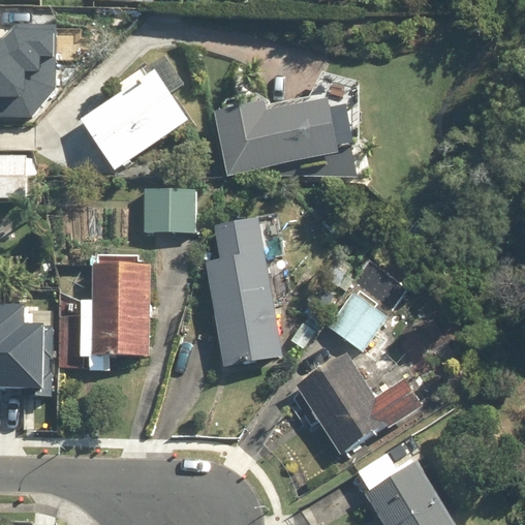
[(0,111),(32,112),(54,85),(57,19),(17,18),(0,35),(0,111)]
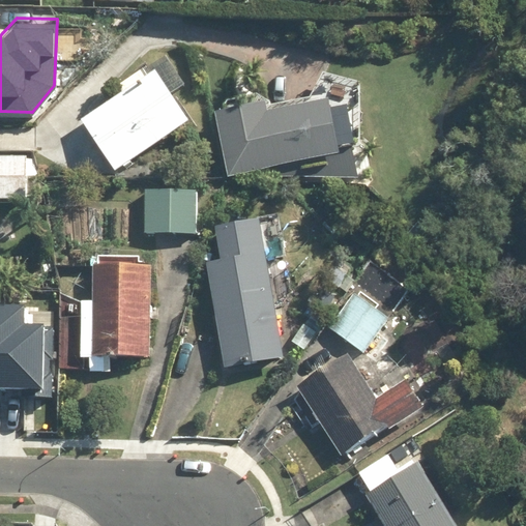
[(117,167),(190,121),(173,95),(185,88),(159,48),(118,74),(126,88),(84,115),(117,167)]
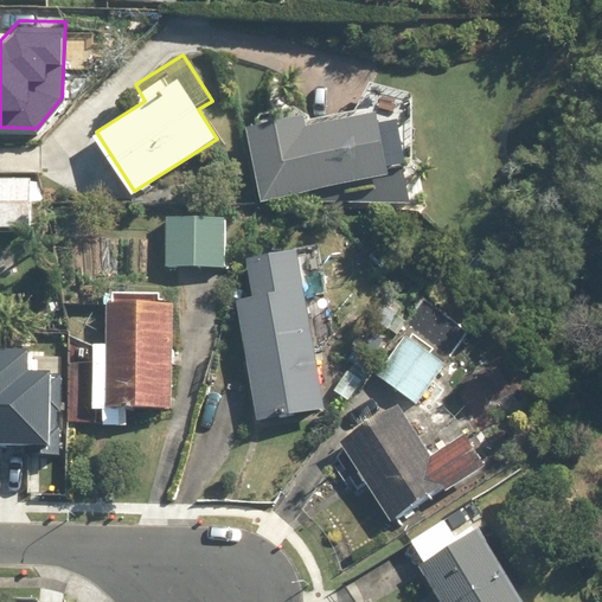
[(260,202),(408,204),(414,91),(372,82),(352,121),(306,129),(303,116),(247,125),(260,202)]
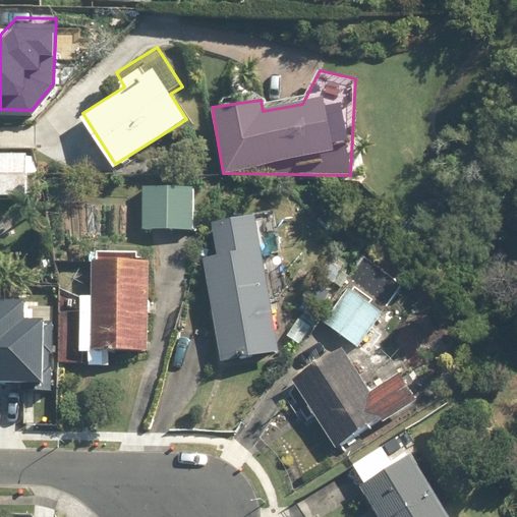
[(23,153),(0,151),(0,190),(21,192),(23,153)]
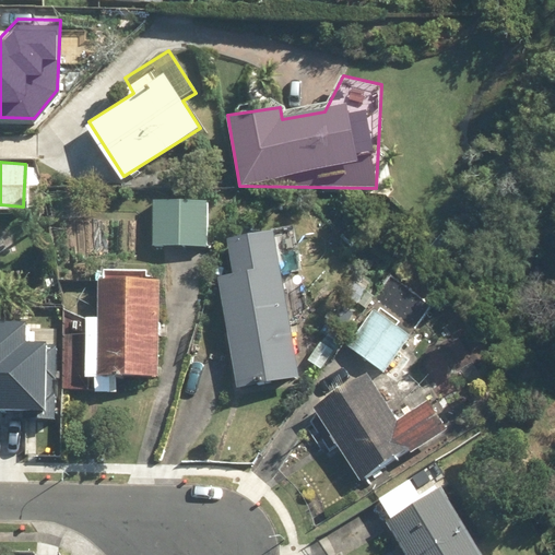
[(205,199),(151,198),(150,244),(204,245),(205,199)]
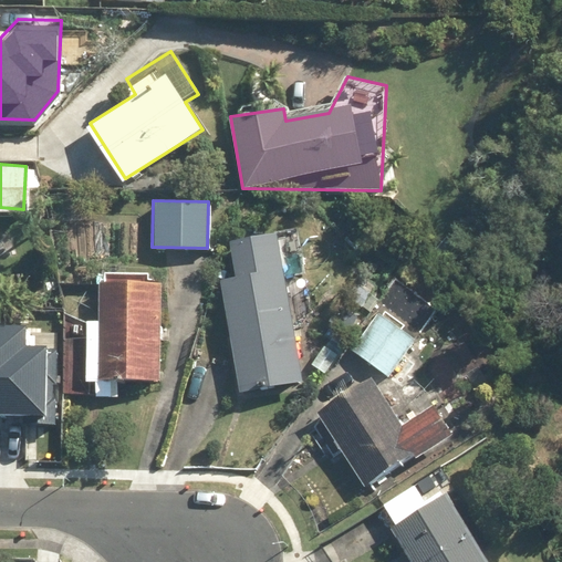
[(283,268),(218,277),(233,394),(300,385),(283,268)]
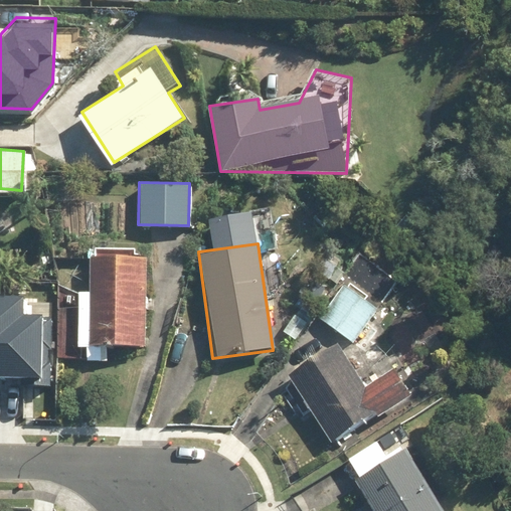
[(146,347),(146,258),(89,258),(89,292),(63,291),(62,357),(105,357),(106,347),(146,347)]
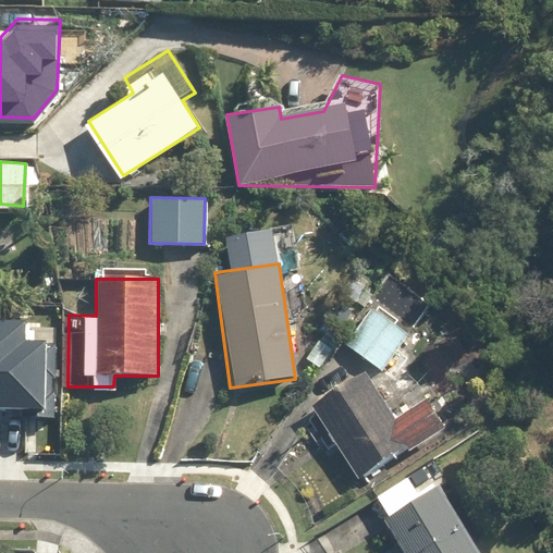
[(406,331),(365,303),(340,340),(391,376),(407,351),(397,344),(406,331)]
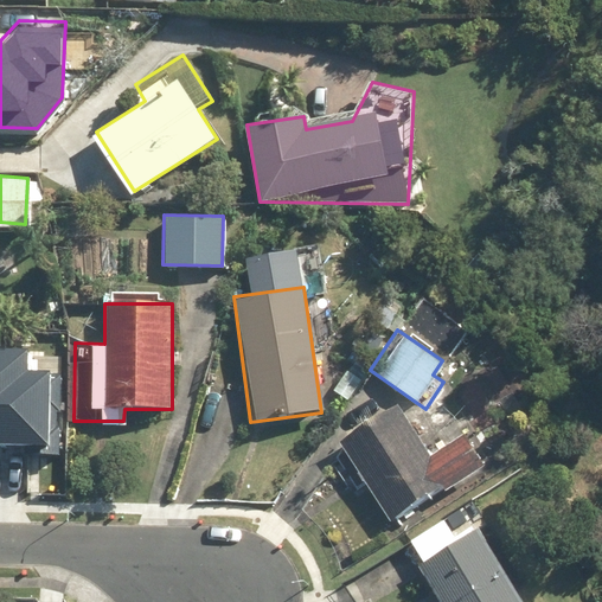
[(0,436),(52,437),(53,364),(27,363),(27,341),(1,341),(0,389),(0,436)]
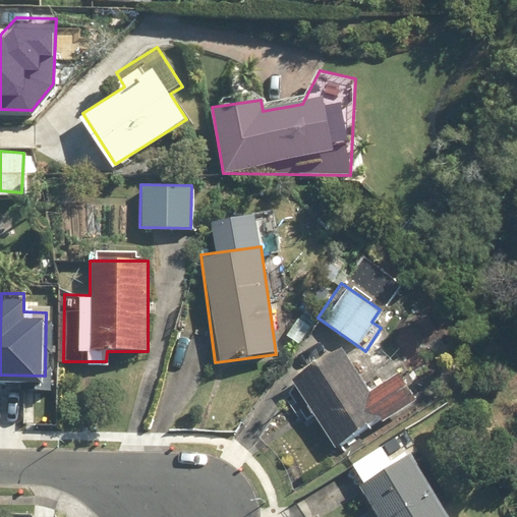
[(310,325),(288,308),(275,327),(297,343),(310,325)]
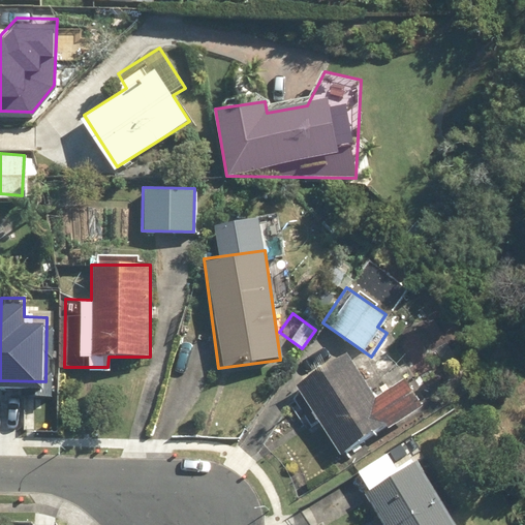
[(344,353),(295,385),(341,459),(423,406),(406,379),(374,400),(344,353)]
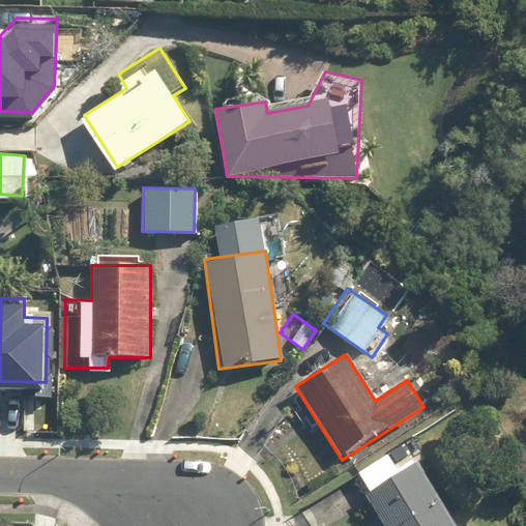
[(383,453),(355,469),(370,492),(363,495),(382,525),(457,525),(416,461),(397,473),(383,453)]
